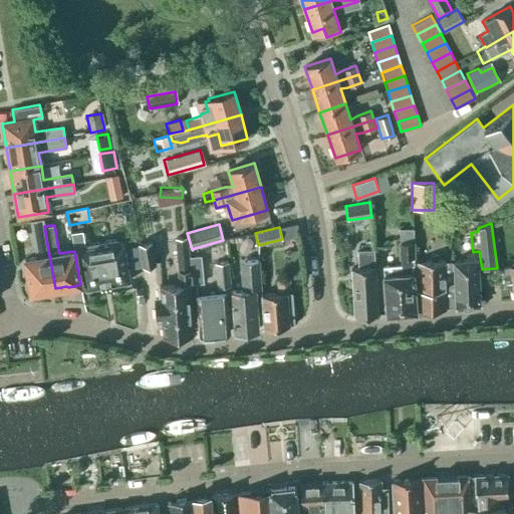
[(44,290),(55,288),(46,239),(37,241),(39,253),(40,256),(25,259),(30,292),(34,292),(36,293),(42,292),(44,290)]
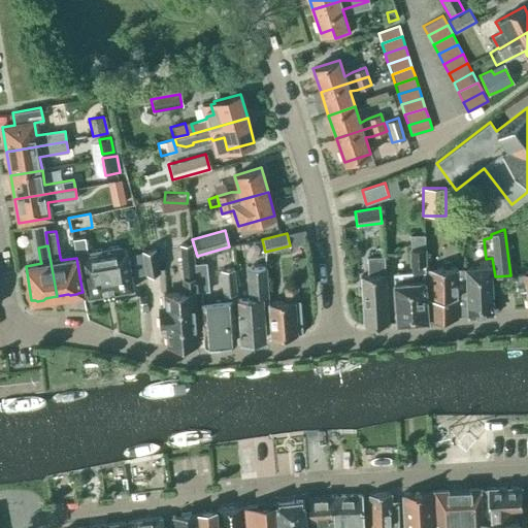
[(142,252),(146,274),(160,271),(156,249),(142,252)]
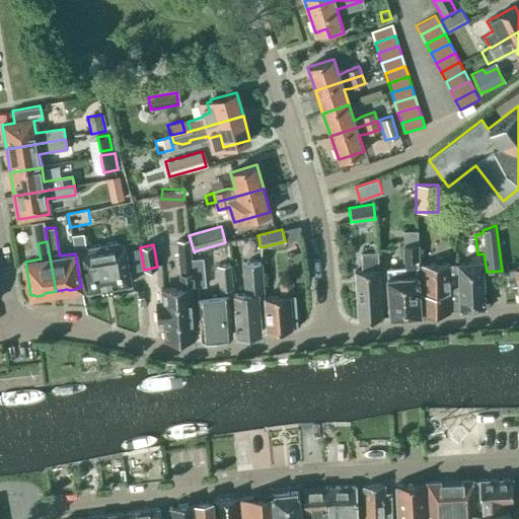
[(417,275),(417,269),(417,268),(418,268),(417,244),(403,244),(404,261),(404,268),(386,269),(386,278),(389,316),(420,314),(417,275)]
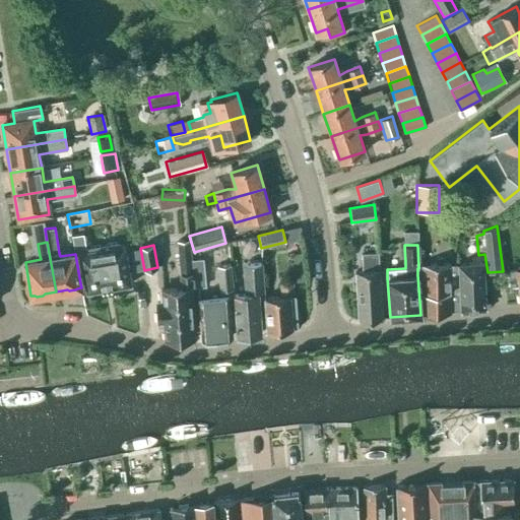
[(131,284),(124,246),(75,254),(80,283),(85,282),(86,291),(131,284)]
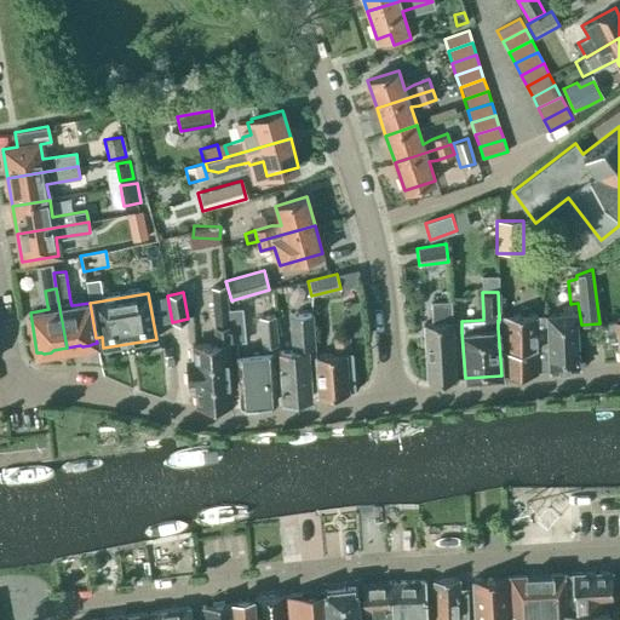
[(349,311),(342,313),(344,327),(351,326),(354,337),(365,334),(359,302),(348,303),(349,311)]
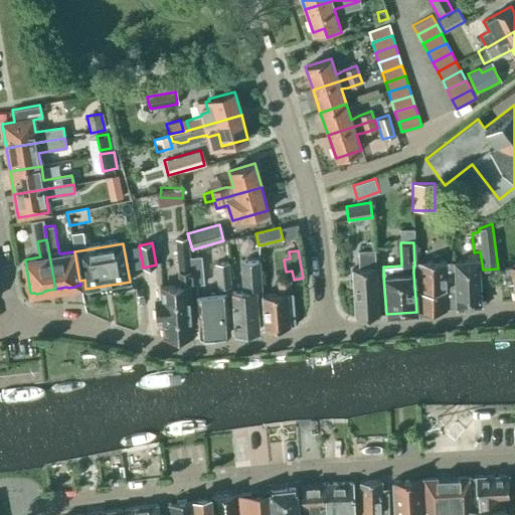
[(352,270),(355,317),(378,315),(374,250),(358,251),(359,269),(352,270)]
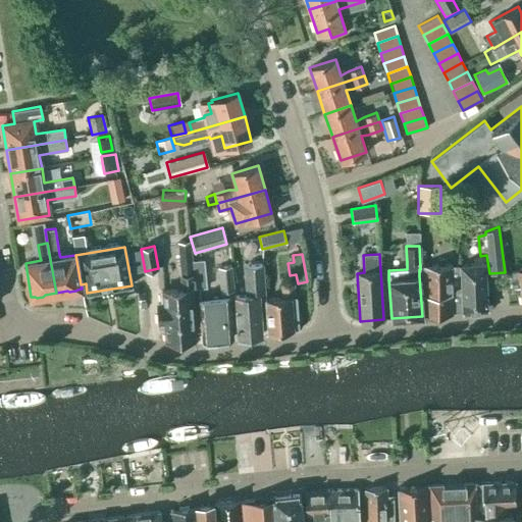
[(194,338),(192,313),(194,313),(193,289),(194,289),(192,260),(180,261),(183,289),(162,291),(162,304),(158,304),(159,321),(165,321),(167,341),(170,340),(172,343),(179,342),(183,340),(194,338)]
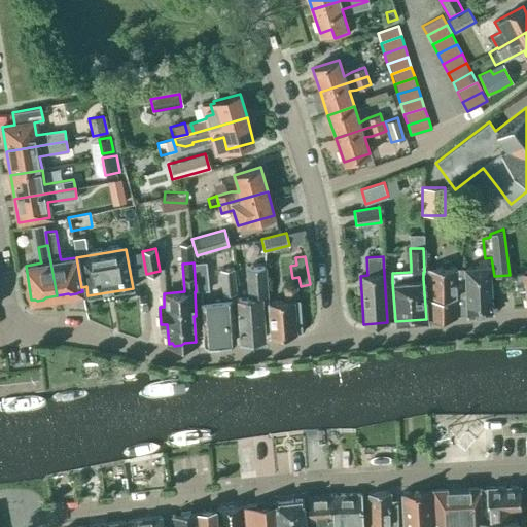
[(464,268),(466,315),(492,312),(490,265),(464,268)]
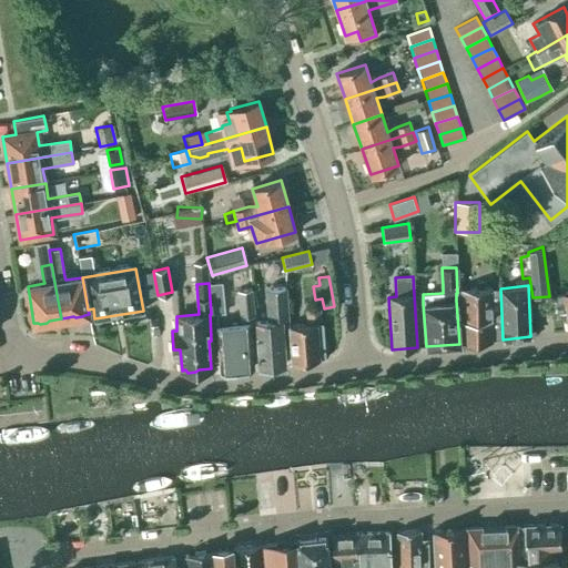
[(285,286),(272,288),(275,321),(253,323),(259,367),(285,364),(281,321),(288,320),(285,286)]
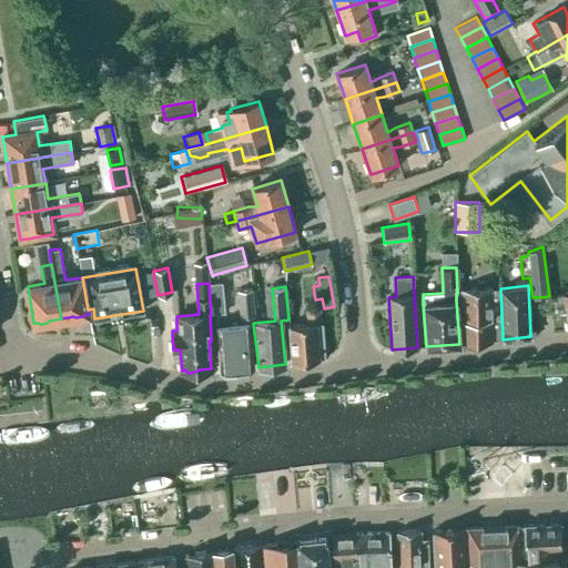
[(236,291),(239,316),(254,315),(252,288),(236,291)]
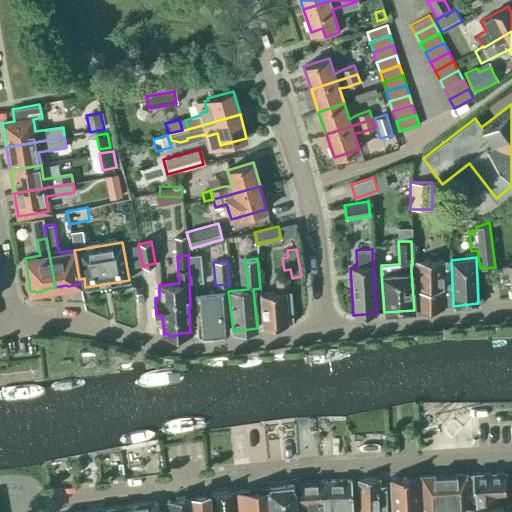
[(415,265),(411,265),(411,271),(415,271),(415,310),(443,307),(443,306),(452,305),(450,260),(415,260),(415,265)]
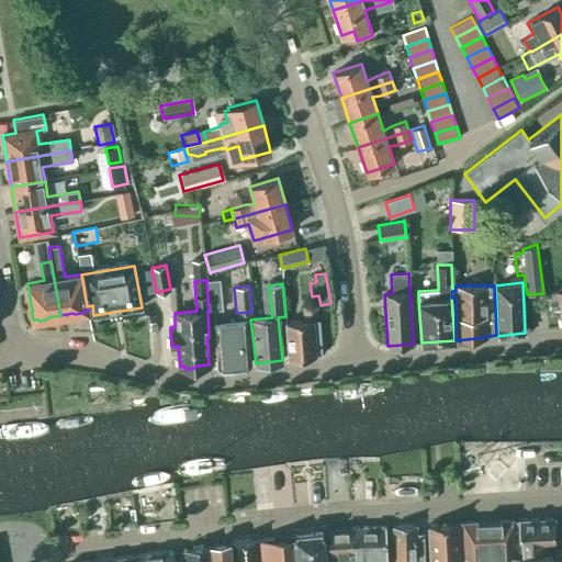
[(549,292),(551,308),(560,307),(561,325),(561,289),(558,290),(558,291),(549,292)]
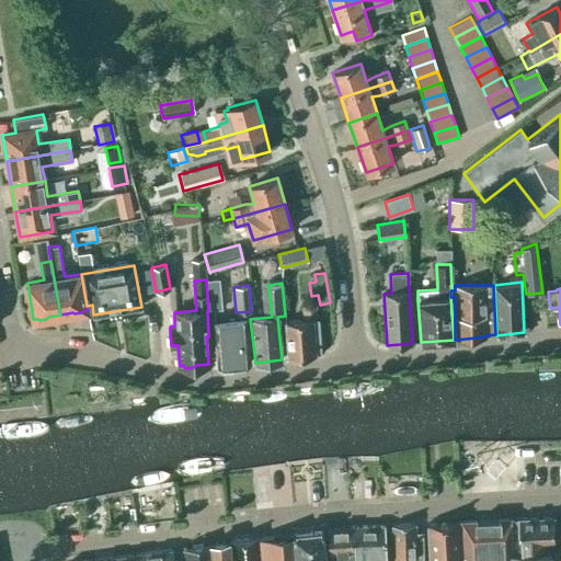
[(285,321),(288,358),(316,355),(316,354),(321,353),(319,319),(317,319),(316,305),(302,306),(304,320),(285,321)]
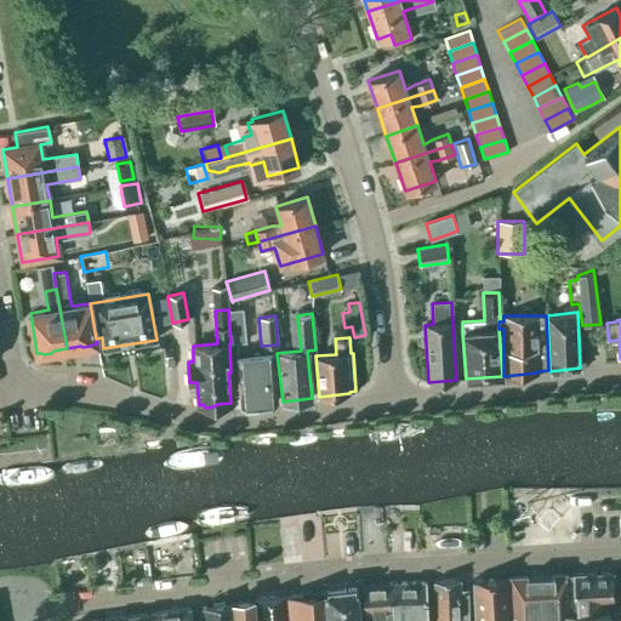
[(234,355),(240,406),(277,402),(271,352),(234,355)]
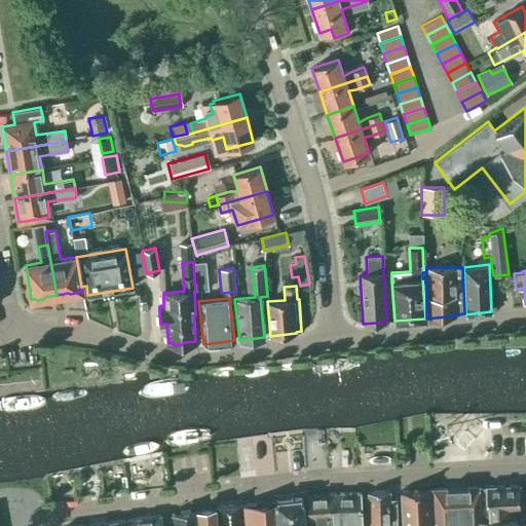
[(253,456),(260,475),(277,468),(271,450),(253,456)]
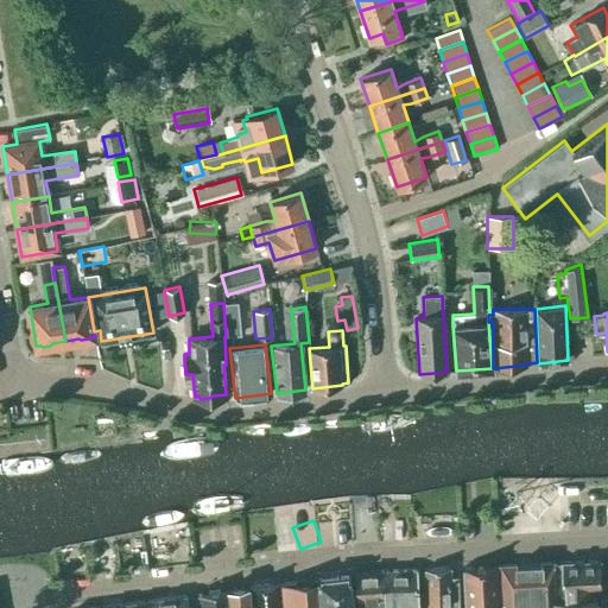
[(599,561),(562,563),(553,563),(553,600),(563,599),(590,597),(589,588),(600,588),(599,561)]
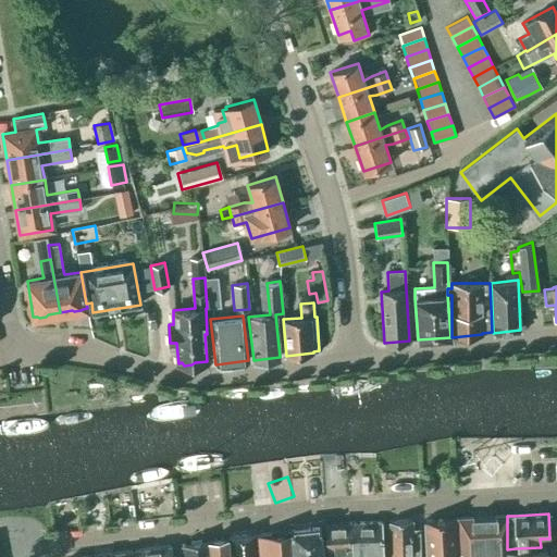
[(546,556),(546,547),(541,547),(516,548),(507,549),(507,516),(458,519),(460,556),(546,556)]
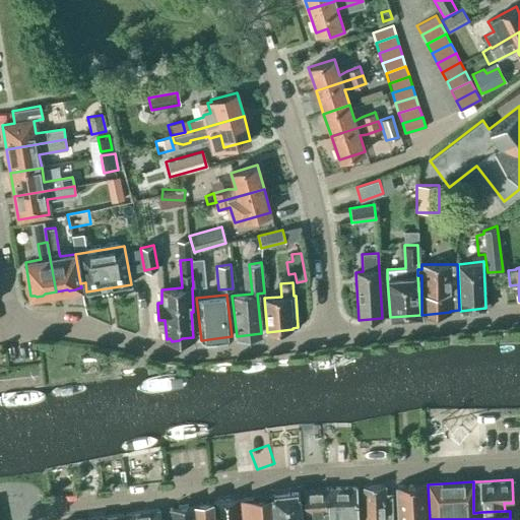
[(430,519),(428,484),(397,486),(397,519),(430,519)]
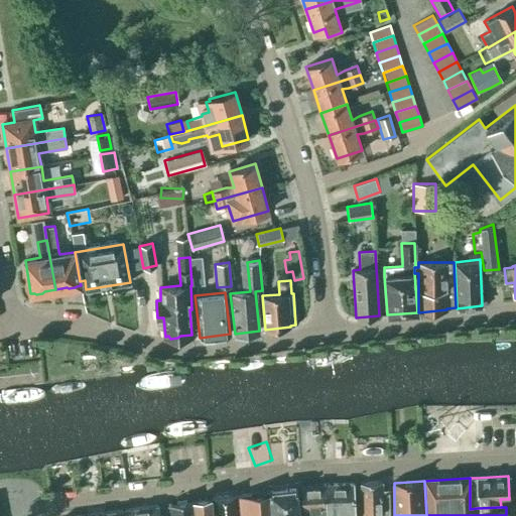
[(389,515),(388,490),(382,490),(382,482),(360,483),(361,515),(389,515)]
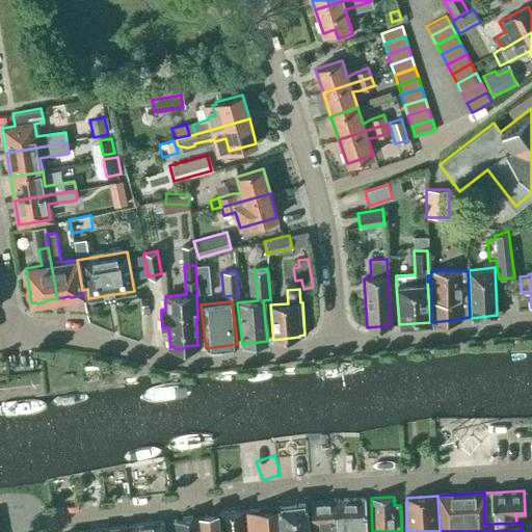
[(366,531),(366,525),(365,499),(334,500),(336,531),(366,531)]
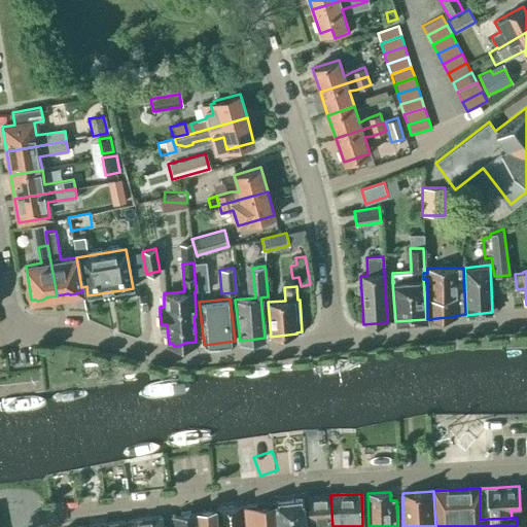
[(309,526),(332,526),(330,495),(308,496),(309,526)]
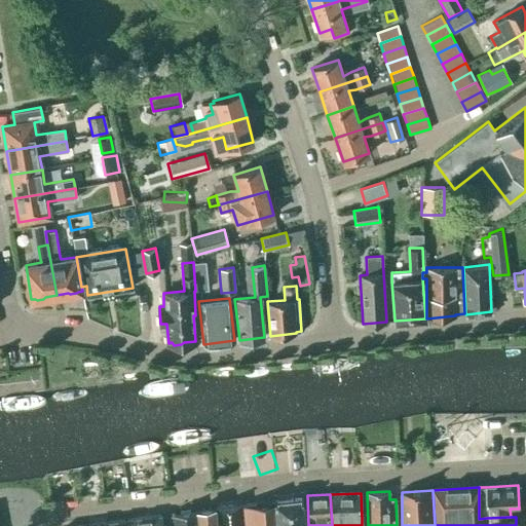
[(304,525),(302,498),(275,501),(277,525),(304,525)]
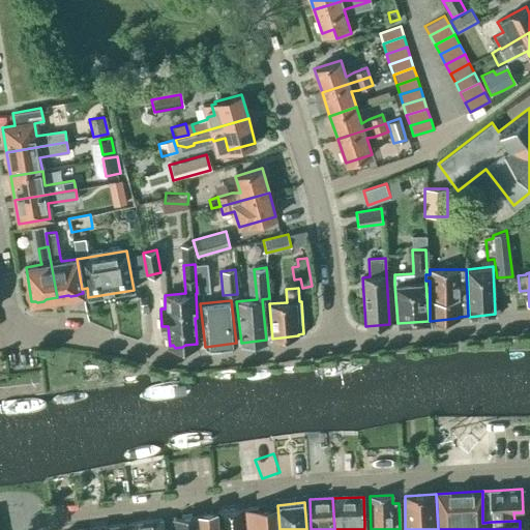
[(280,529),(277,505),(244,509),(244,508),(217,511),(218,529),(280,529)]
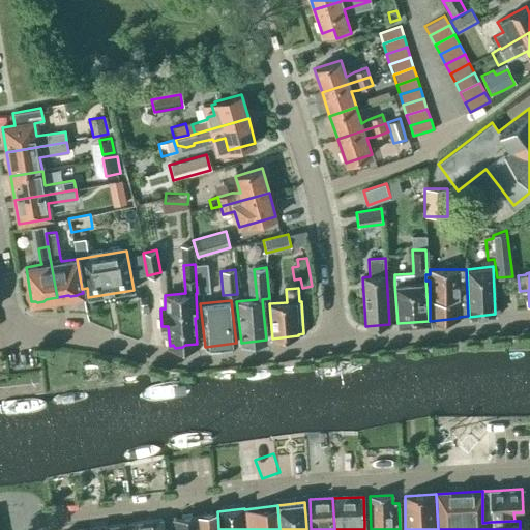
[(217,529),(216,512),(173,518),(174,529),(217,529)]
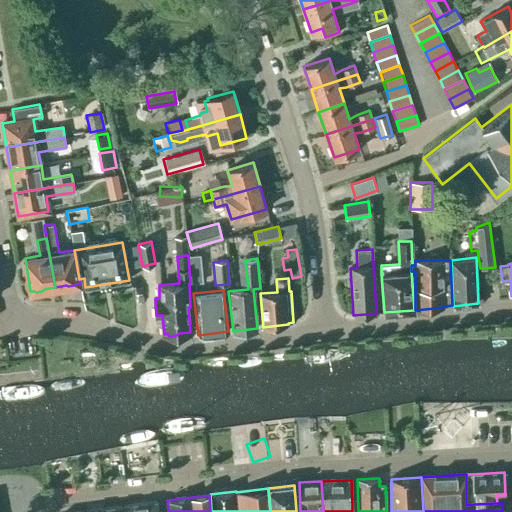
[(158,511),(157,501),(127,505),(127,511),(158,511)]
